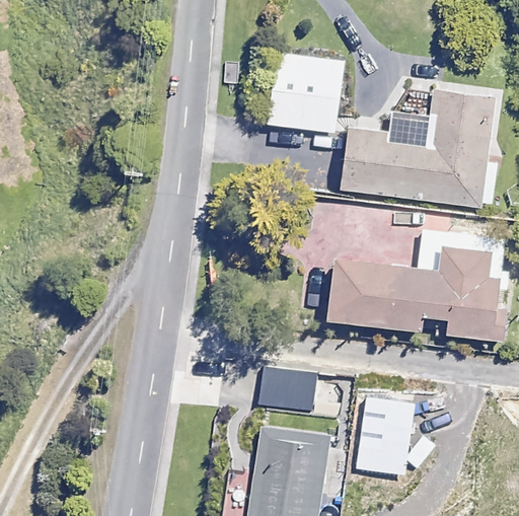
[(344,64),(275,56),(266,127),(335,135),(344,64)]
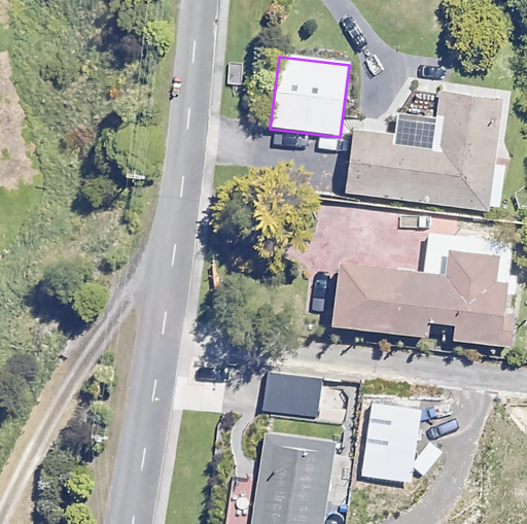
[(502,101),(440,93),(436,117),(398,112),(395,139),(351,134),(344,194),(499,212),(504,168),(494,167),(502,101)]
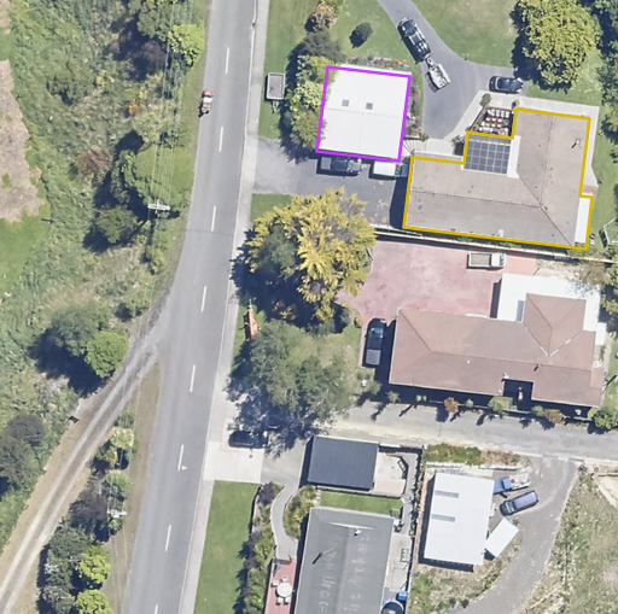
[(363,379),(384,381),(499,396),(501,378),(531,381),(530,396),(595,404),(598,385),(586,384),(594,317),(598,287),(378,259),(363,379)]
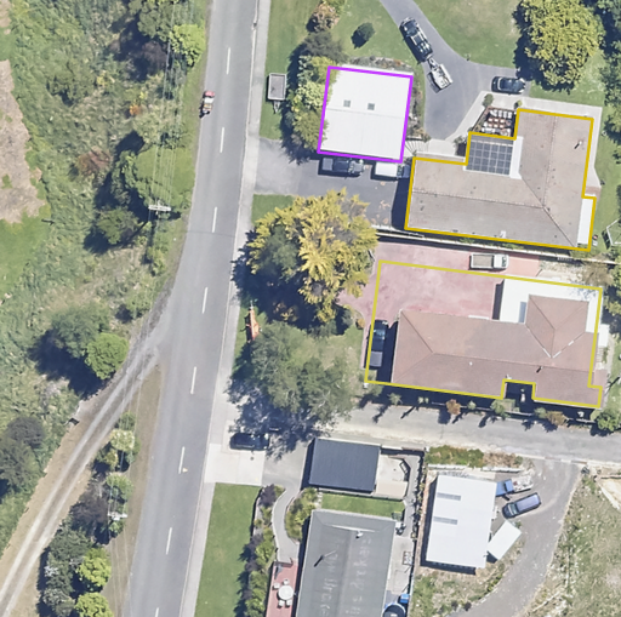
[(381,447),(317,439),(311,485),(375,495),(381,447)]
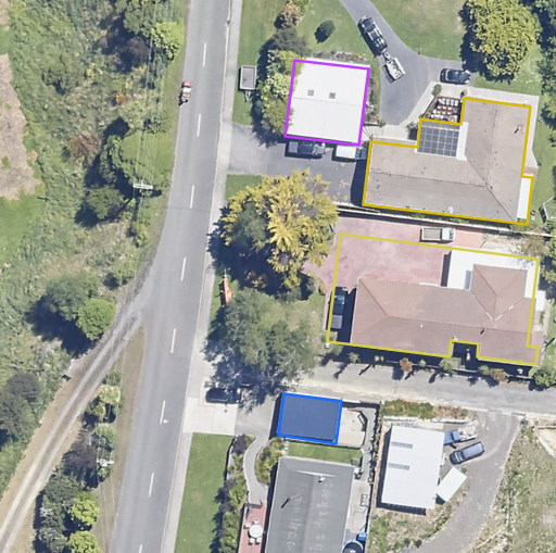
[(337,552),(351,464),(280,452),(264,552),(337,552)]
